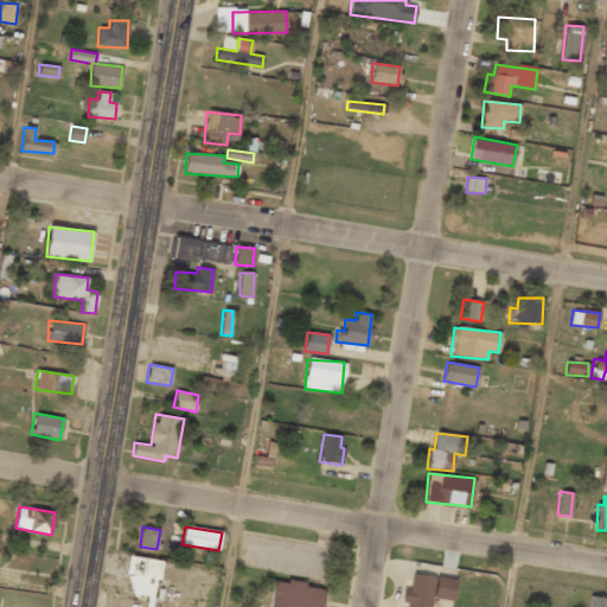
[(159,560),(128,556),(126,575),(132,576),(129,595),(155,599),(159,560)]
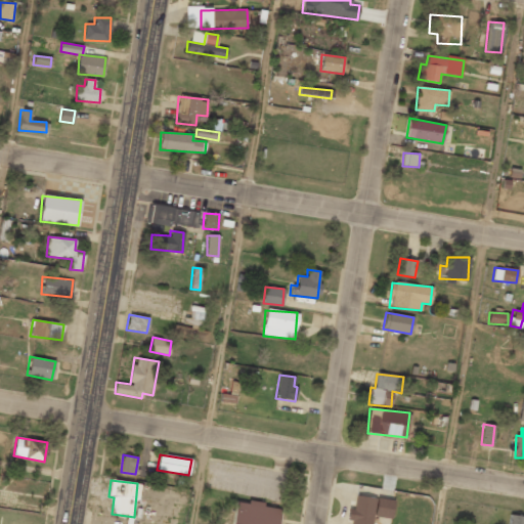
[(372,523),(375,497),(355,495),(353,510),(348,509),(346,521),(351,521),(350,523),(372,523)]
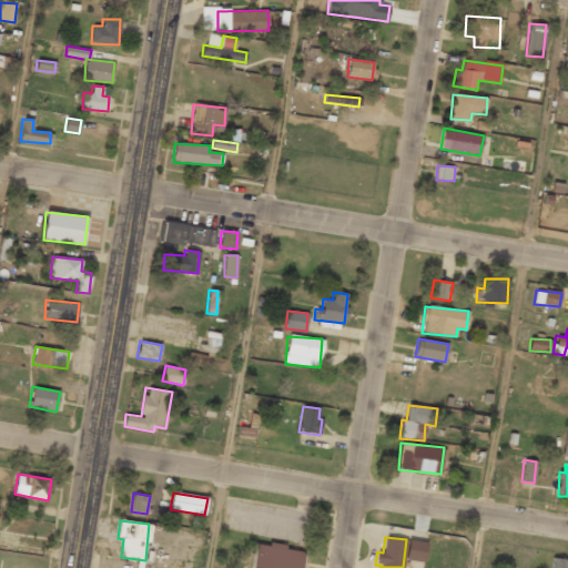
[(427,543),(408,539),(405,559),(424,563),(427,543)]
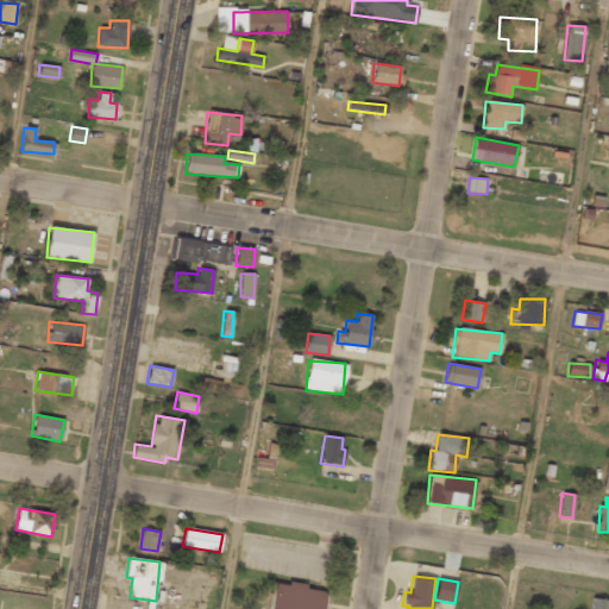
[(322,608),(326,591),(306,589),(306,585),(272,581),(268,608),(322,608)]
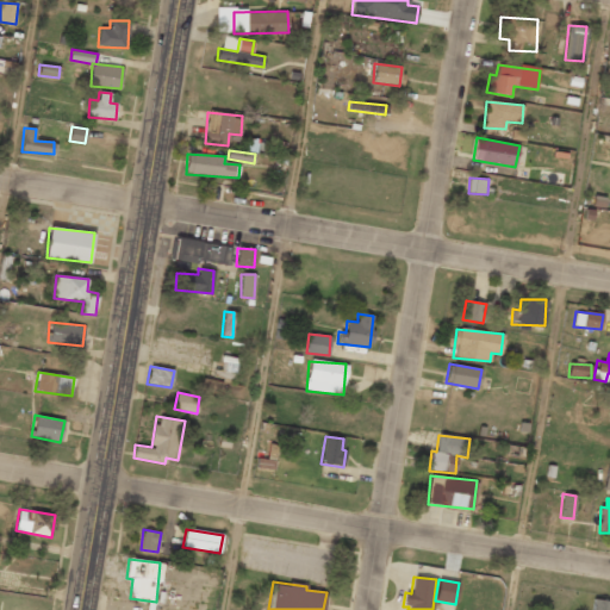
[(609,609),(609,602),(593,598),(591,609),(609,609)]
